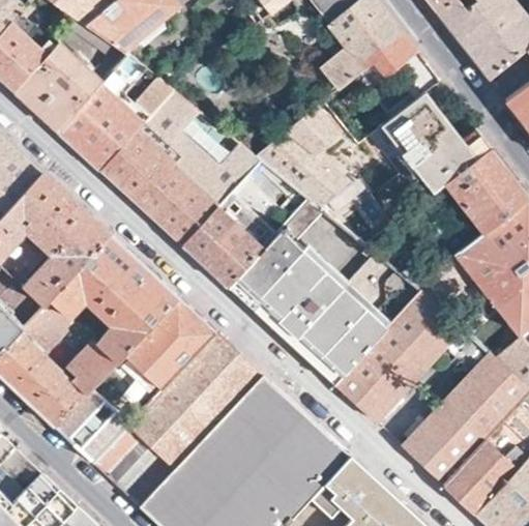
[(30,2),(32,0),(0,0),(0,35),(19,16),(30,2)]
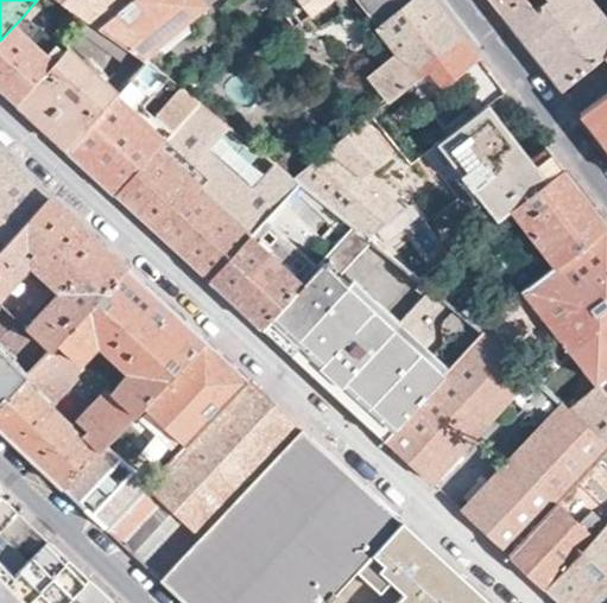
[(54,0),(89,24),(97,31),(134,0),(54,0)]
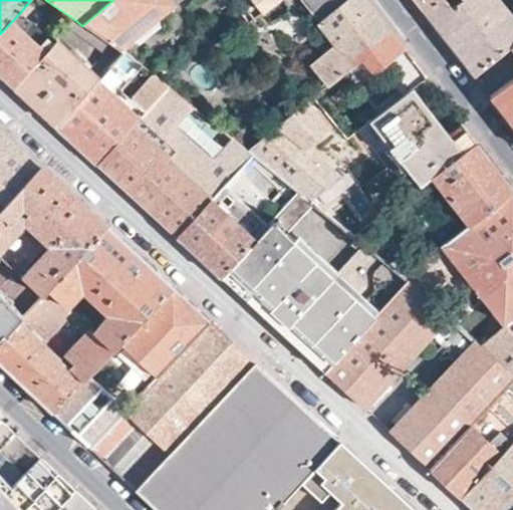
[(113,0),(82,26),(121,53),(171,10),(175,14),(178,13),(168,0),(113,0)]
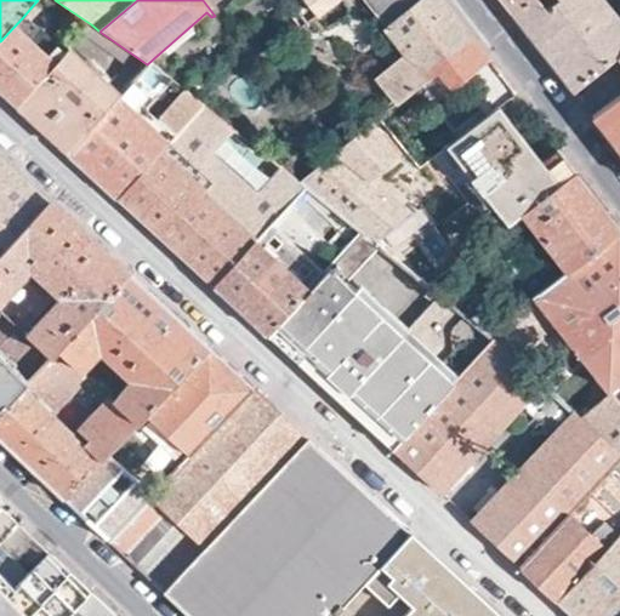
[(300,0),(317,21),(318,20),(342,0),(300,0)]
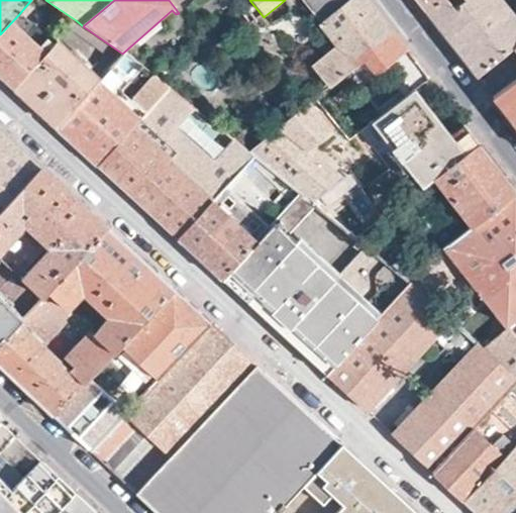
[(299,0),(318,25),(319,26),(350,0),(299,0)]
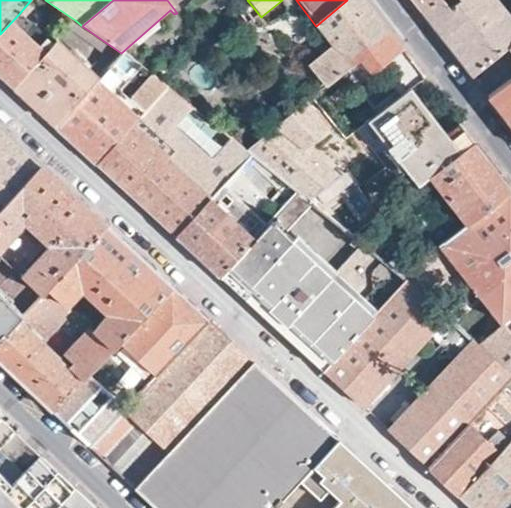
[(380,27),(359,0),(347,0),(316,26),(349,70),(351,68),(364,83),(400,53),(380,27)]
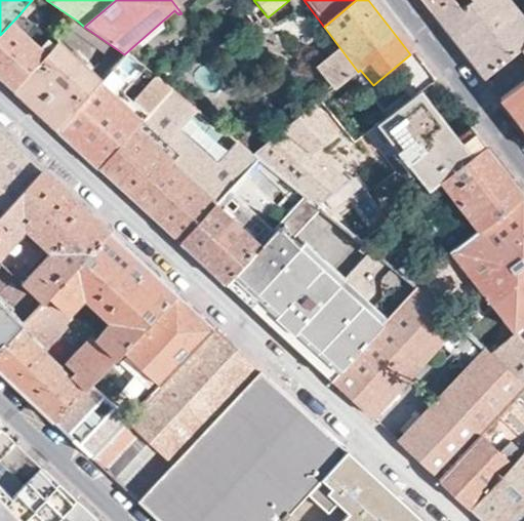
[(420,0),(431,13),(447,0),(420,0)]
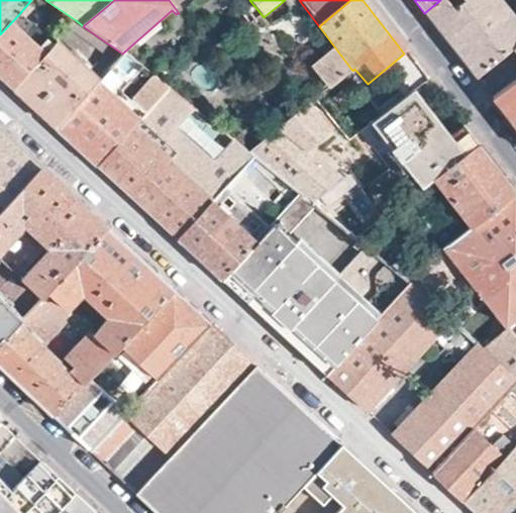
[(18,15),(0,34),(0,79),(14,92),(53,47),(18,15)]
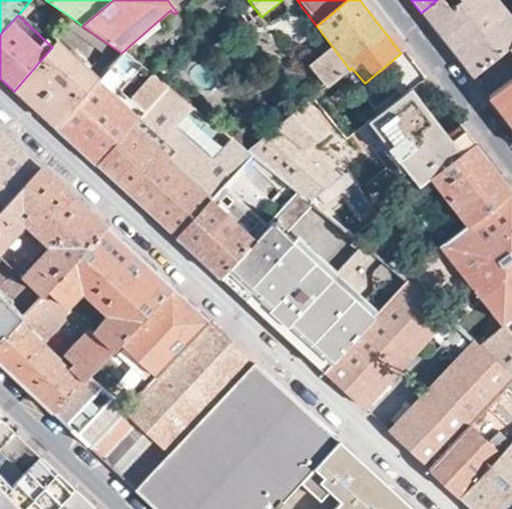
[(57,130),(124,55),(121,53),(82,26),(75,20),(67,30),(103,57),(102,62),(91,75),(56,42),(52,47),(14,91),(33,108),(57,130)]
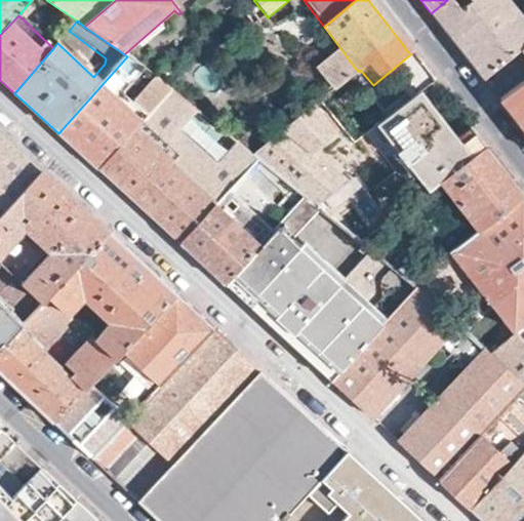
[(329,87),(325,90),(329,95),(358,72),(324,27),(323,26),(319,29),(337,54),(317,72),(329,87)]
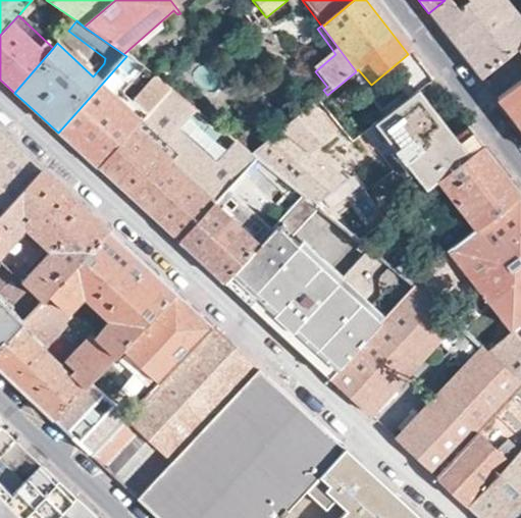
[(99,170),(170,92),(156,80),(125,112),(113,102),(143,68),(128,58),(126,56),(58,133),(76,149),(99,170)]
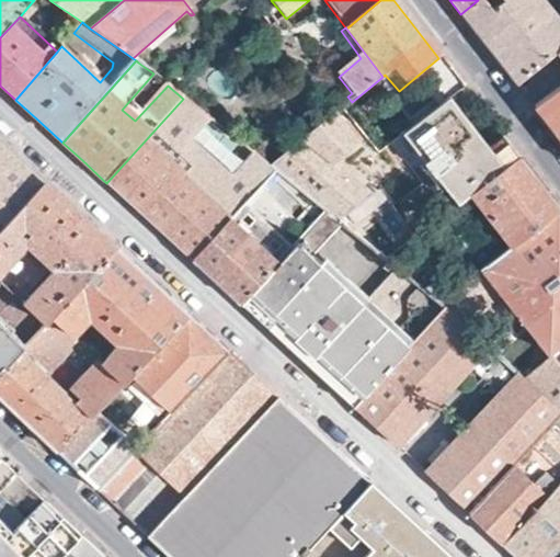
[(559,88),(534,108),(559,139),(559,88)]
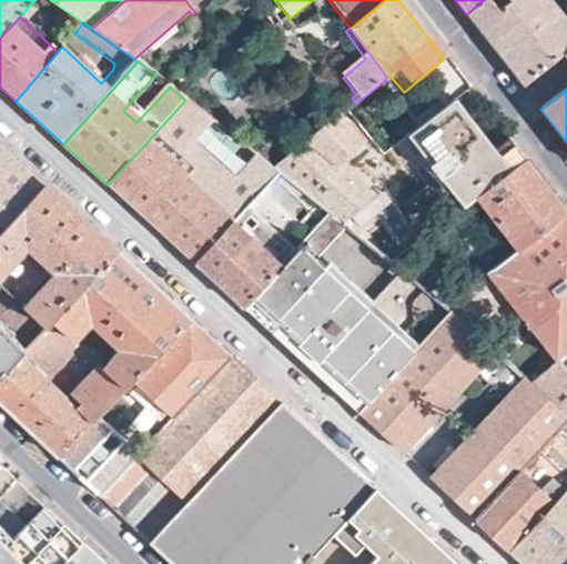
[(281,177),(274,171),(185,100),(108,185),(147,220),(193,263),(233,224),(281,177)]
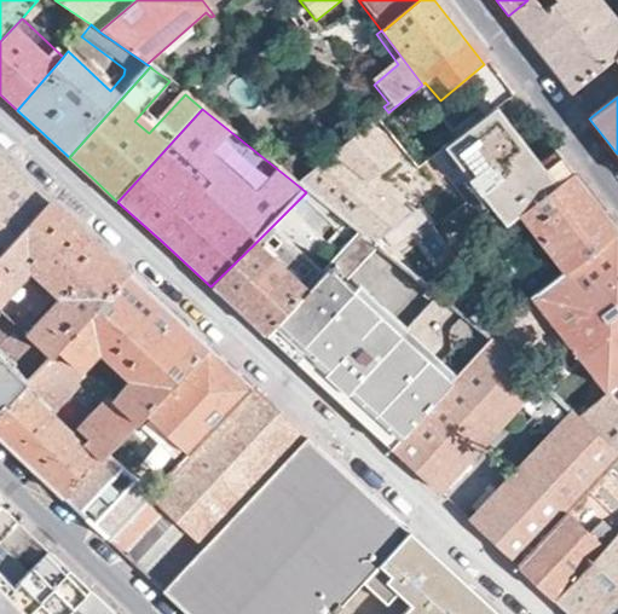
[(445,150),(504,227),(519,215),(571,174),(553,152),(537,164),(496,111),(445,150)]
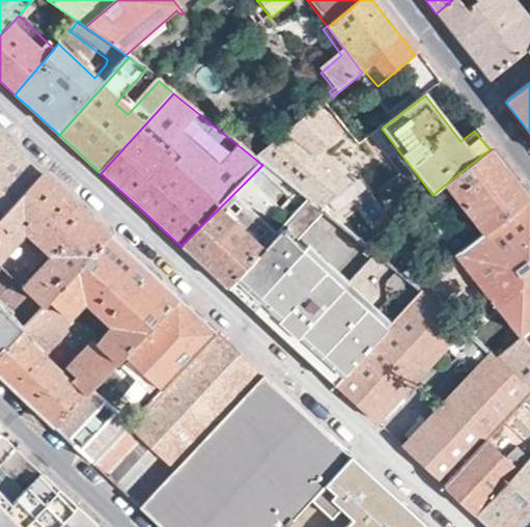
[(335,134),(316,110),(256,160),(262,165),(309,202),(323,213),(332,204),(351,188),(328,169),(310,155),(335,134)]
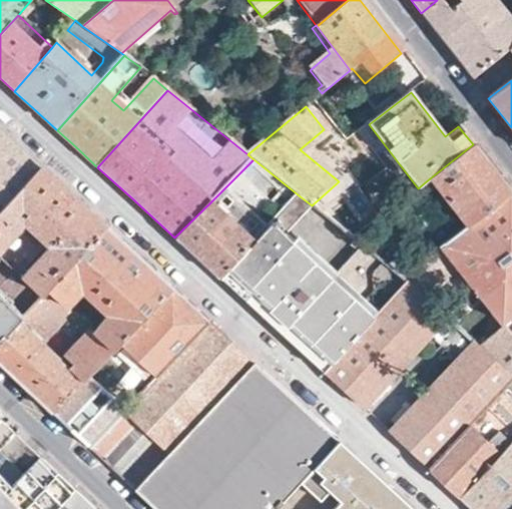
[(0,212),(40,168),(3,134),(0,131),(0,212)]
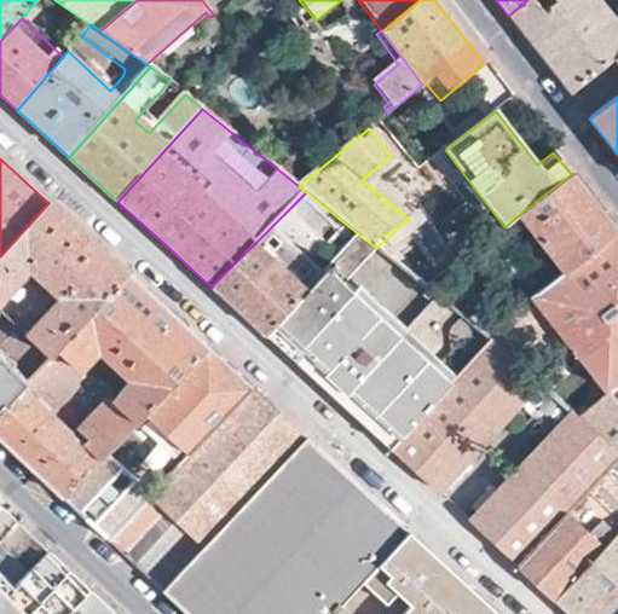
[(519,215),(564,273),(617,233),(601,213),(571,174),(519,215)]
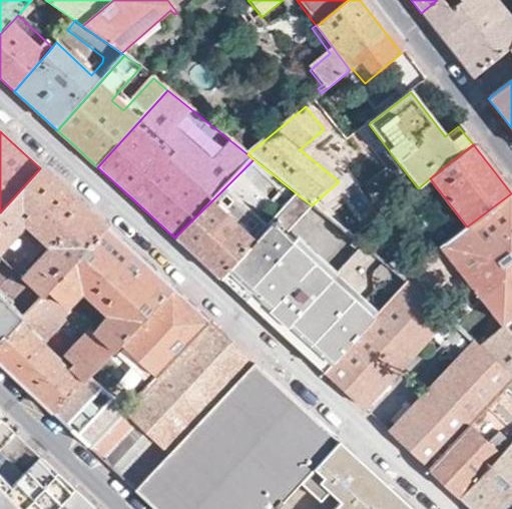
[(0,259),(41,297),(45,292),(106,229),(74,199),(40,168),(0,212),(0,259)]
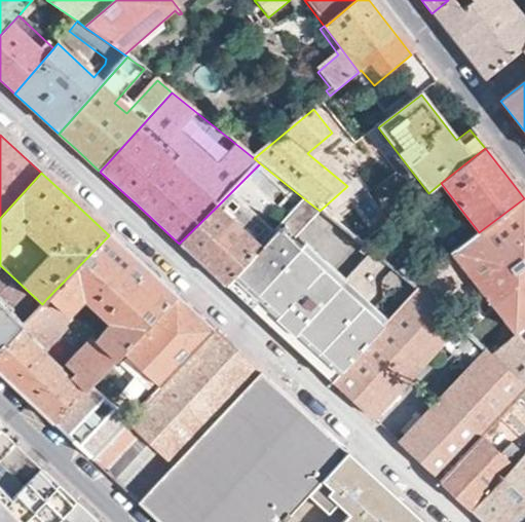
[(517,340),(493,360),(510,375),(524,362),(524,199),(524,198),(479,232),(411,285),(418,291),(436,308),(469,280),(517,340)]
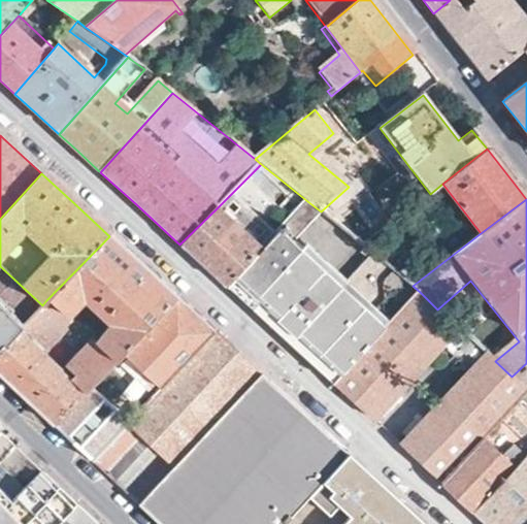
[(334,386),(420,292),(413,286),(365,248),(361,253),(366,258),(341,285),(294,242),(322,211),(321,211),(307,201),(266,244),(226,287),(238,298),(301,356),(334,386)]
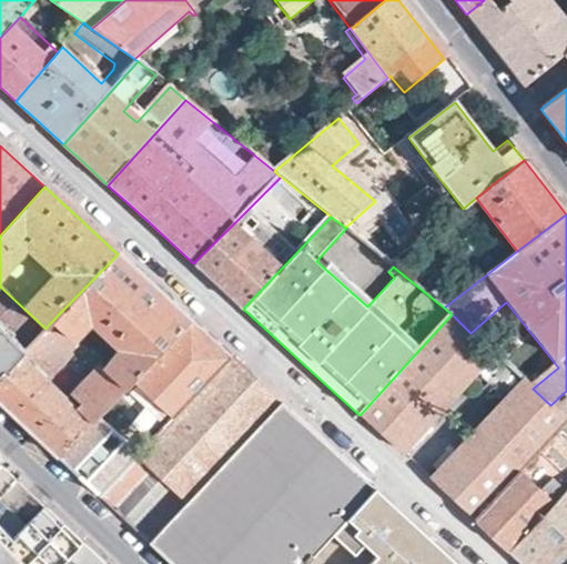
[(355,219),(345,228),(346,228),(373,250),(382,240),(355,219)]
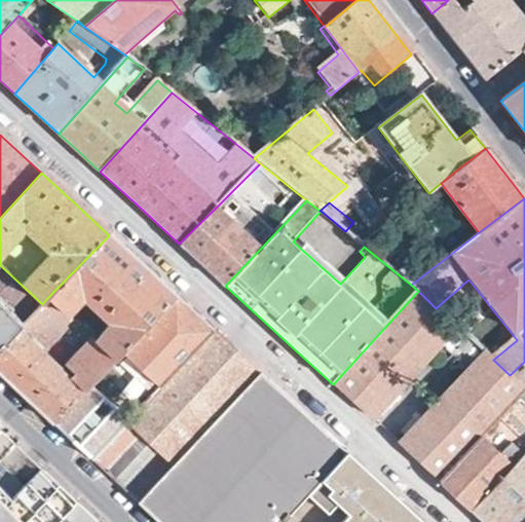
[(200,263),(225,286),(265,244),(258,237),(253,243),(216,208),(179,244),(200,263)]
